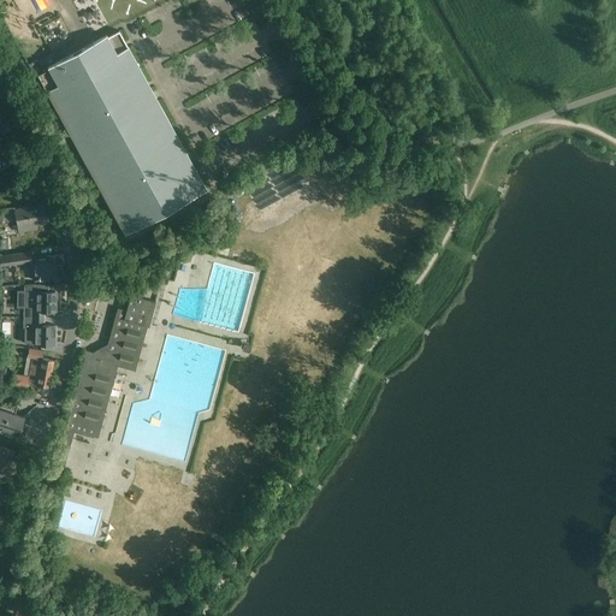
[(53,33),(69,27),(65,18),(51,23),(53,33)]
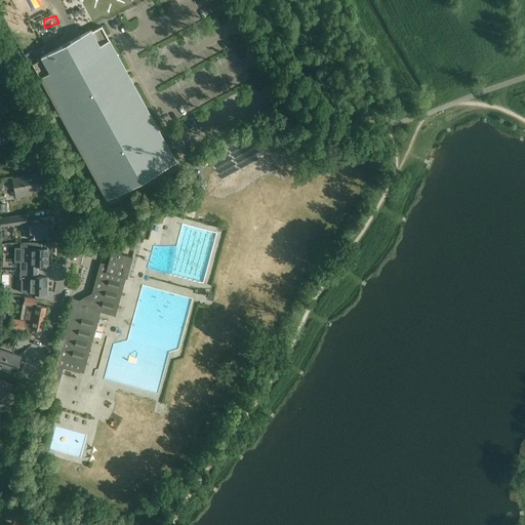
[(50,38),(65,32),(62,24),(47,30),(50,38)]
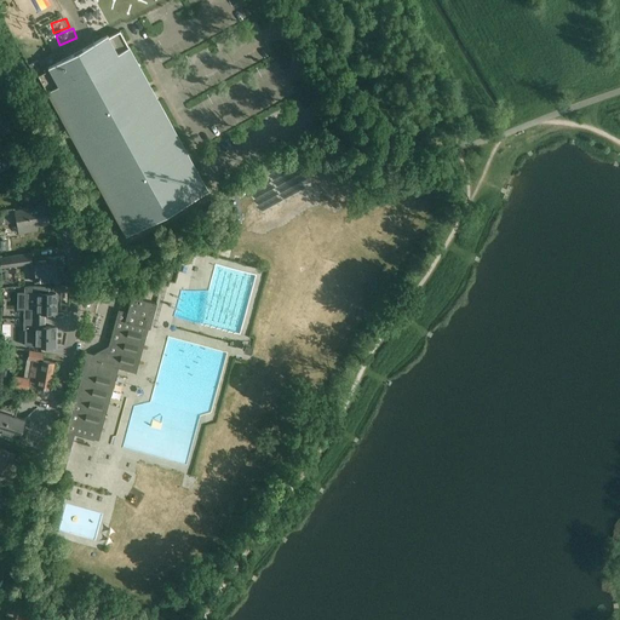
[(96,44),(38,75),(126,235),(207,190),(120,30),(107,38),(103,40),(102,38),(95,41),(96,44)]
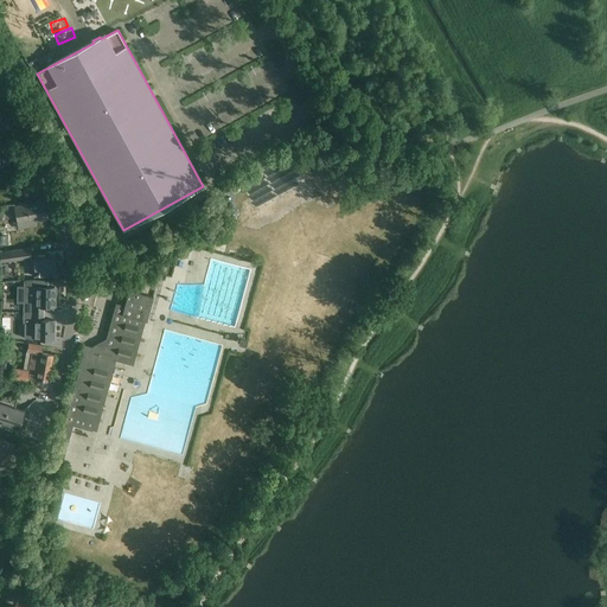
[(0,165),(11,160),(0,138),(0,165)]
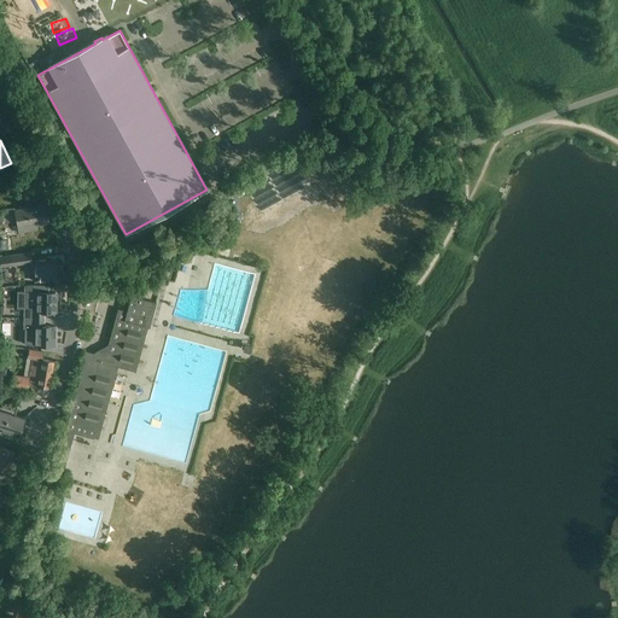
[(3,213),(5,223),(16,221),(18,233),(38,229),(36,226),(50,223),(46,204),(3,213)]
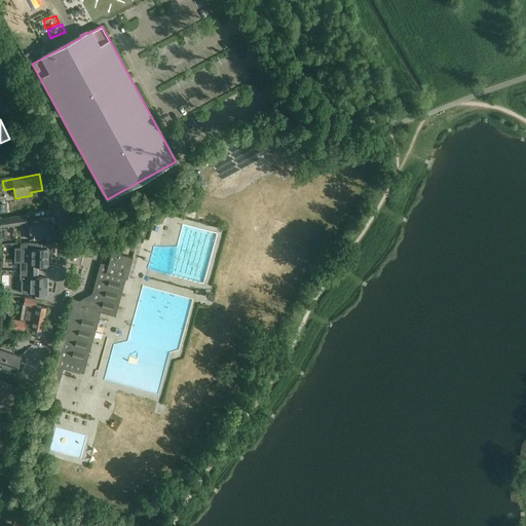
[(8,203),(10,215),(25,213),(24,201),(8,203)]
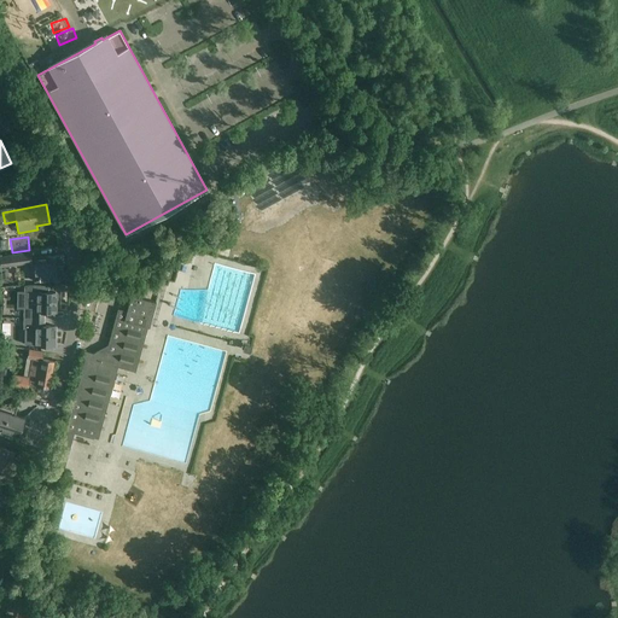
[(30,254),(6,256),(7,266),(31,263),(30,254)]
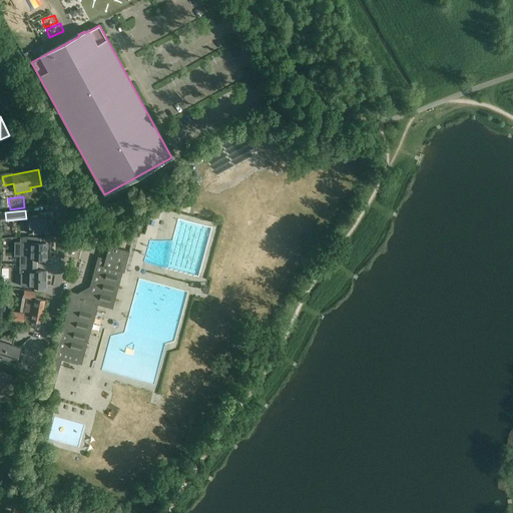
[(27,214),(29,233),(44,232),(54,231),(52,211),(27,214)]
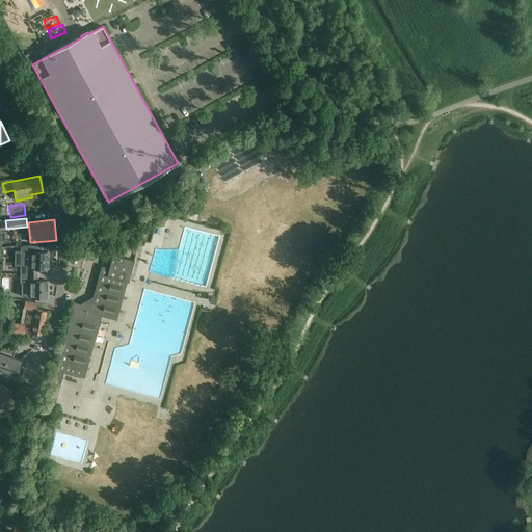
[(21,264),(20,273),(36,274),(36,268),(47,268),(48,251),(42,251),(42,245),(29,246),(21,245),(21,251),(23,251),(23,264),(21,264)]
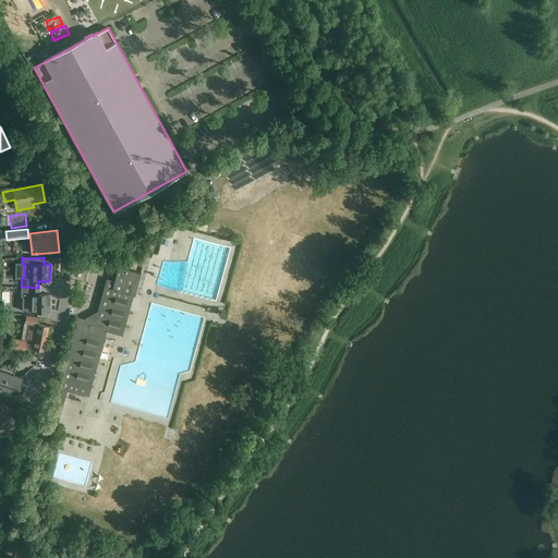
[(57,386),(47,422),(57,425),(58,425),(58,424),(67,391),(73,393),(74,392),(73,392),(83,355),(88,356),(96,328),(107,331),(118,291),(134,295),(141,273),(118,267),(114,281),(106,279),(96,316),(94,316),(87,319),(86,322),(77,319),(60,386),(57,386)]
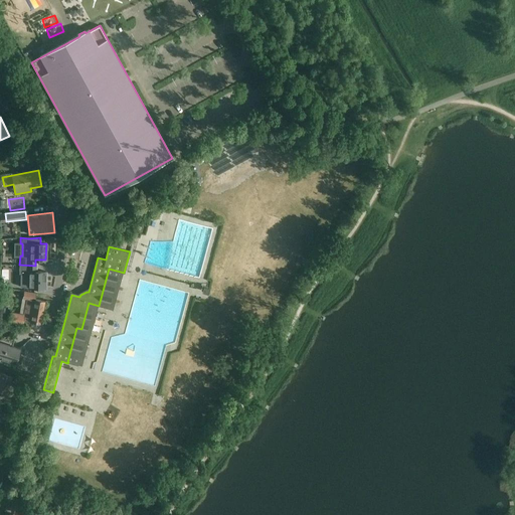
[(19,265),(19,274),(22,274),(22,287),(30,287),(35,287),(45,288),(45,272),(35,272),(35,266),(19,265)]
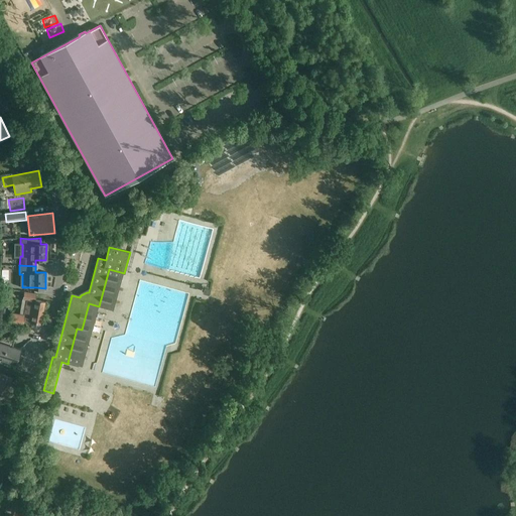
[(35,299),(36,293),(24,291),(23,298),(26,298),(24,314),(11,312),(10,323),(22,325),(23,320),(31,321),(40,324),(44,301),(35,299)]
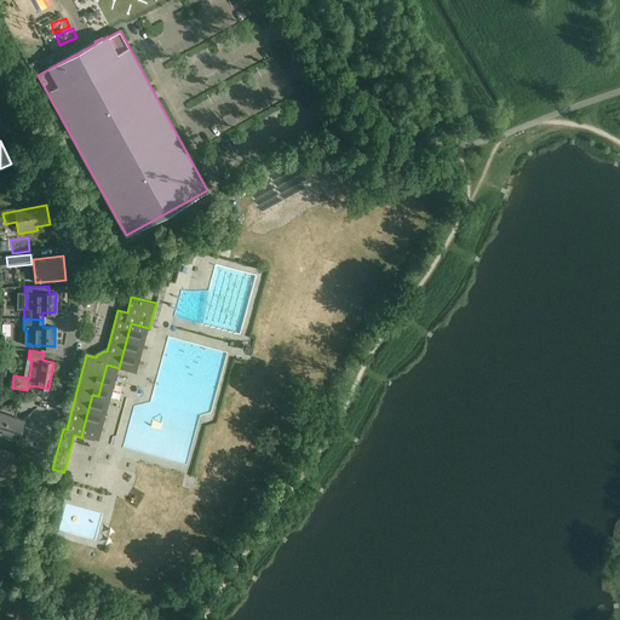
[(147,365),(149,354),(131,350),(128,362),(147,365)]
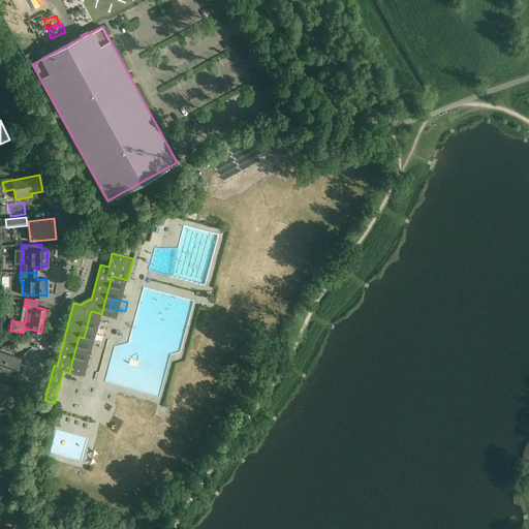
[(109,341),(110,333),(102,332),(101,340),(109,341)]
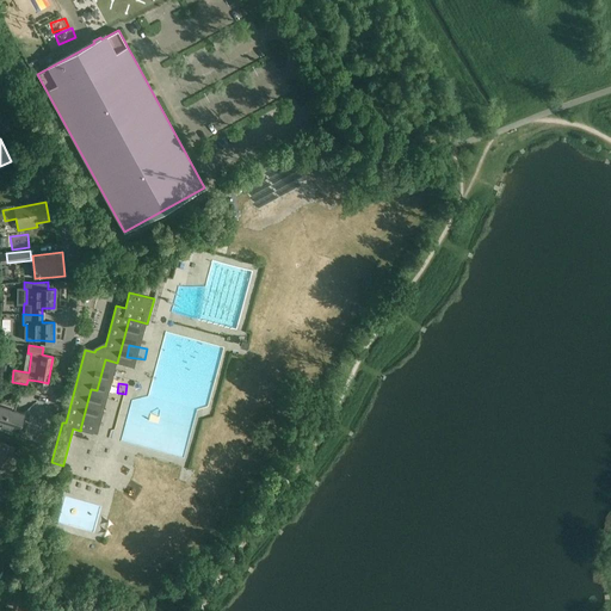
[(96,390),(88,423),(106,426),(111,406),(104,403),(105,399),(110,400),(111,394),(96,390)]
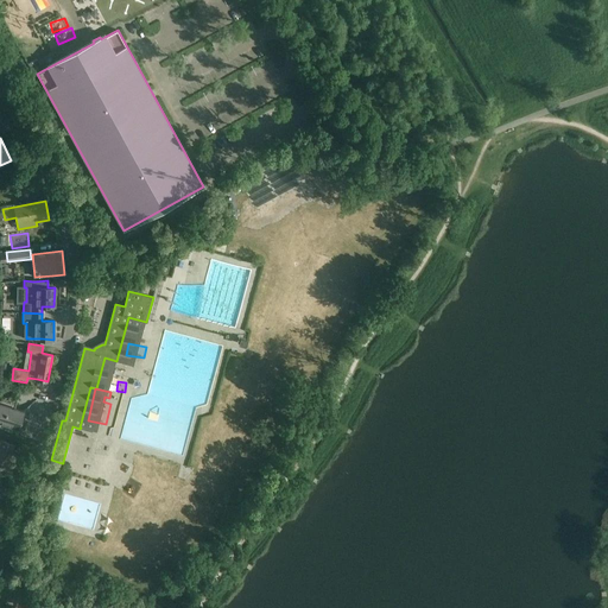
[(0,422),(7,424),(18,428),(24,412),(0,404),(0,422)]
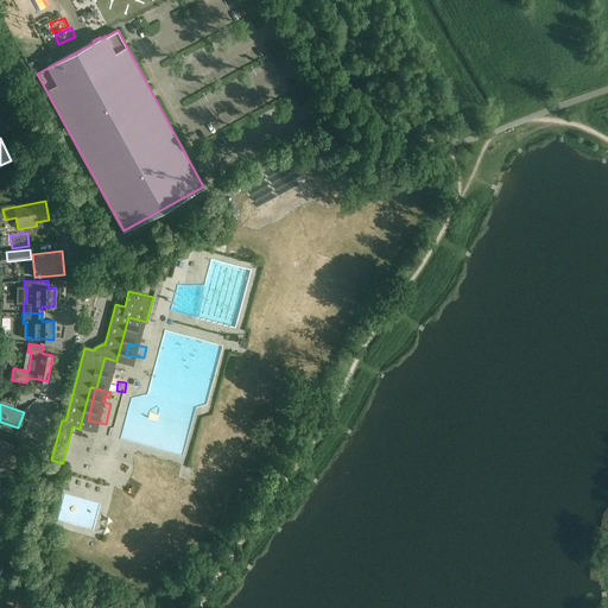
[(13,444),(0,439),(0,461),(7,464),(13,444)]
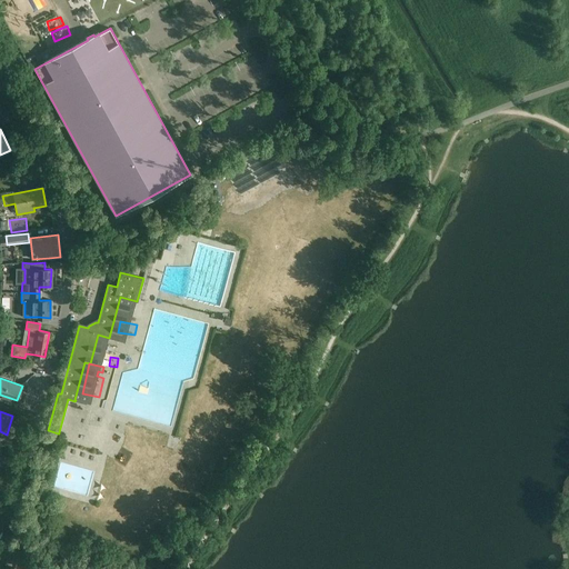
[(58,568),(31,556),(26,567),(30,568),(58,568)]
